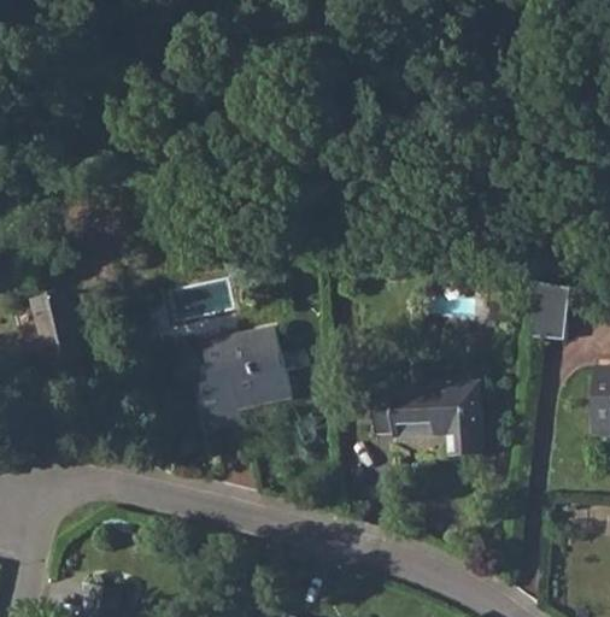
[(565,287),(534,280),(529,334),(559,336),(565,287)]
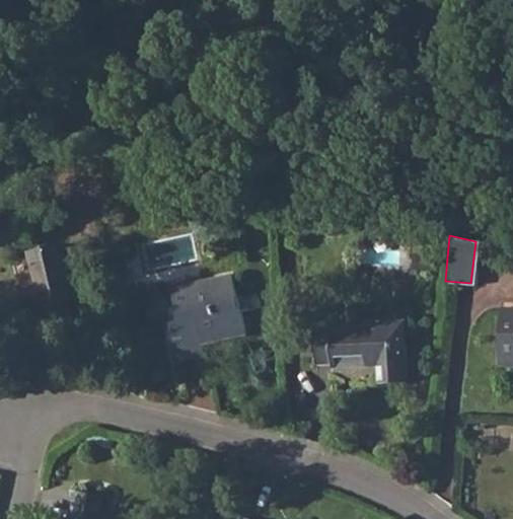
[(32,282),(22,284),(28,309),(72,298),(59,243),(24,252),(32,282)]
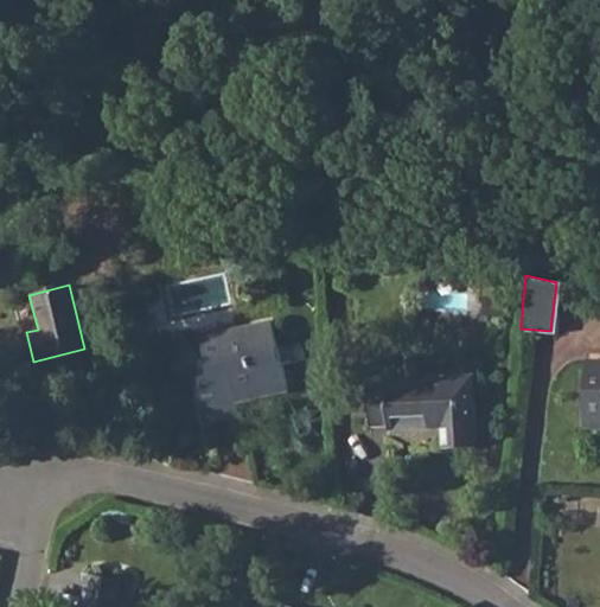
[(209,387),(196,389),(204,425),(235,416),(233,402),(283,390),(278,364),(286,362),(283,346),(274,349),(269,319),(197,334),(205,372),(209,387)]
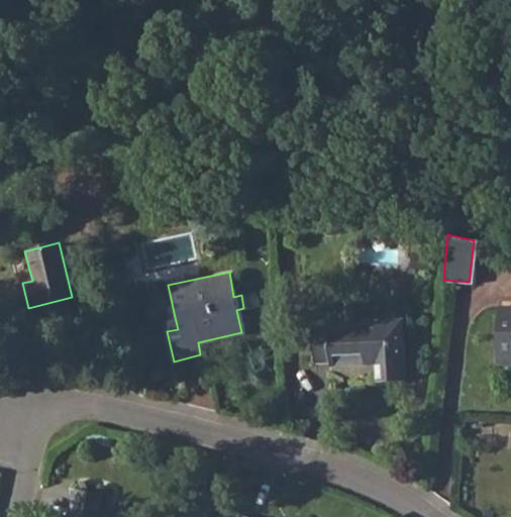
[(510,307),(495,307),(493,364),(510,364),(510,307)]
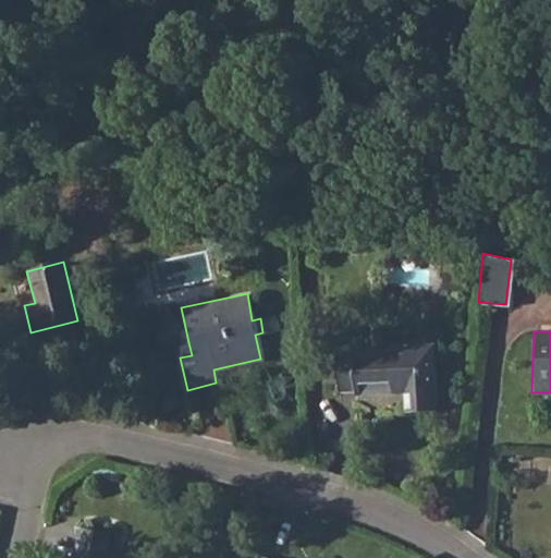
[(349,352),(332,353),(335,391),(352,390),(353,393),(402,391),(404,412),(432,410),(429,346),(353,350),(349,352)]
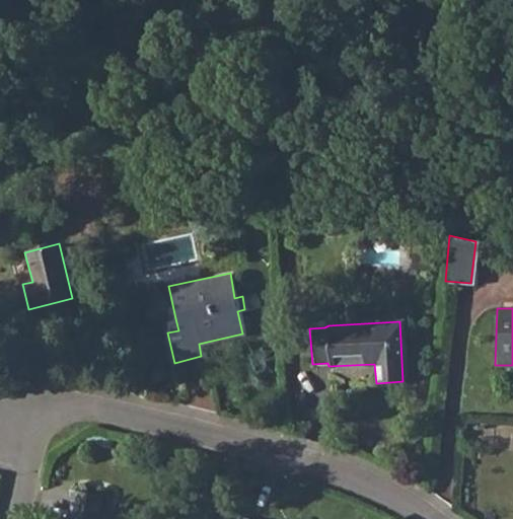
[(92,518),(98,497),(72,492),(66,518),(92,518)]
